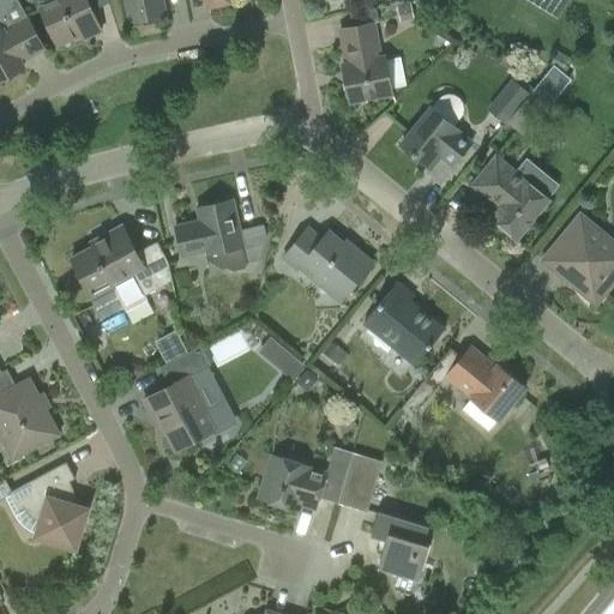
[(43,48),(28,18),(18,0),(0,0),(0,80),(24,68),(19,61),(43,48)]
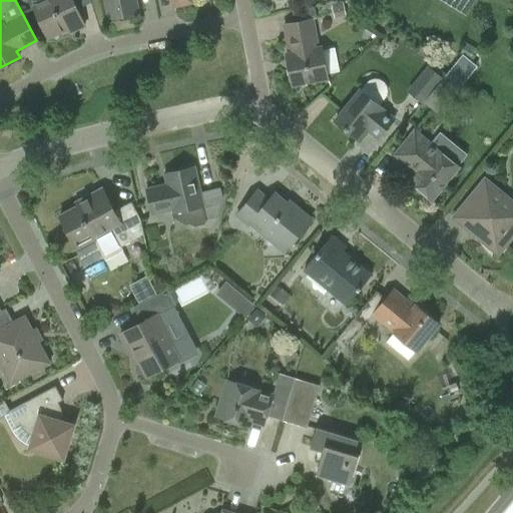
[(73,0),(28,0),(31,7),(34,7),(47,38),(68,29),(69,33),(85,26),(73,0)]
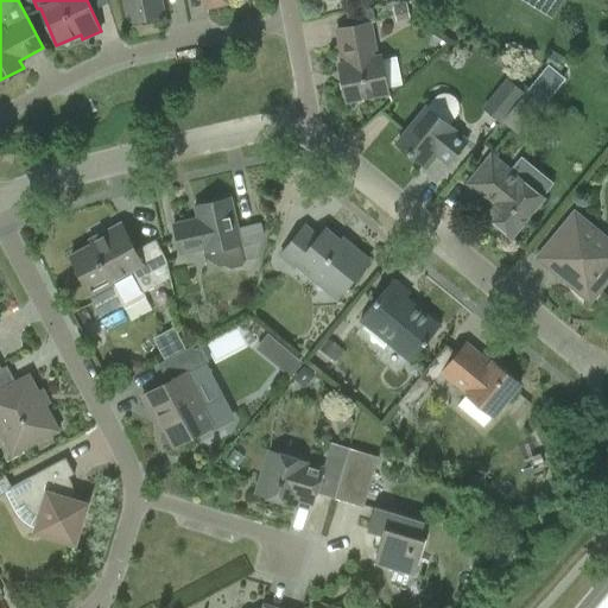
[(122,0),(127,23),(165,16),(162,0),(122,0)]
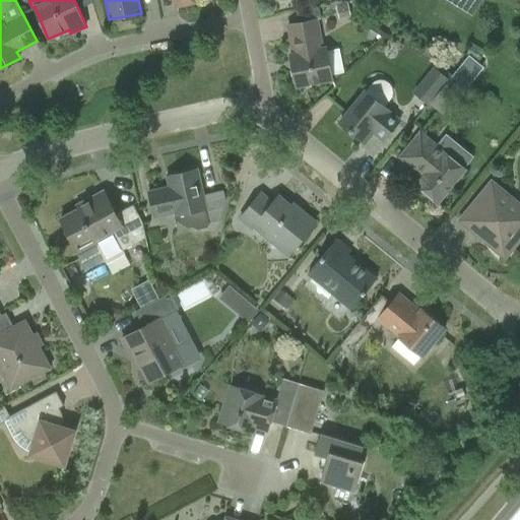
[(339,18),(349,16),(347,4),(336,6),(339,18)]
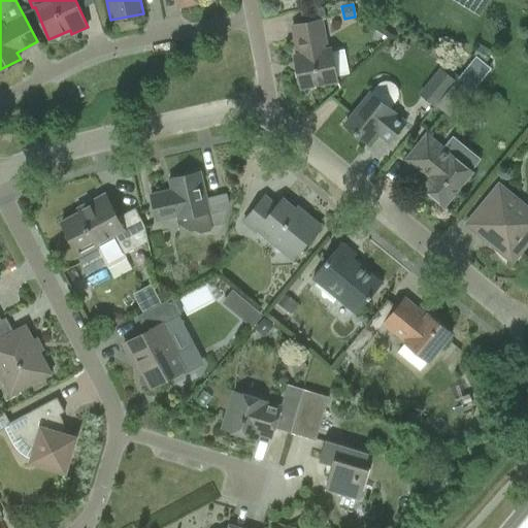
[(321,20),(293,26),(298,55),(294,56),(301,89),(337,81),(331,48),(327,50),(321,20)]
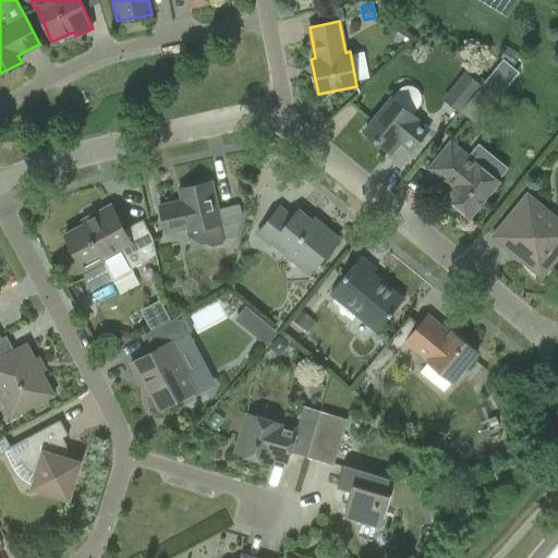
[(500,93),(501,91),(517,73),(504,62),(487,82),(486,83),(500,93)]
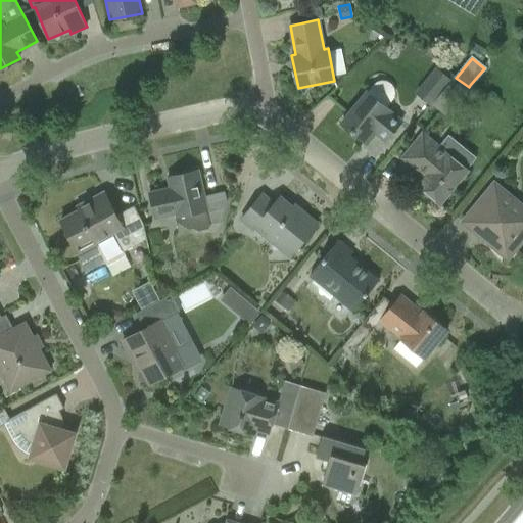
[(434,68),(416,93),(431,105),(449,81),(434,68)]
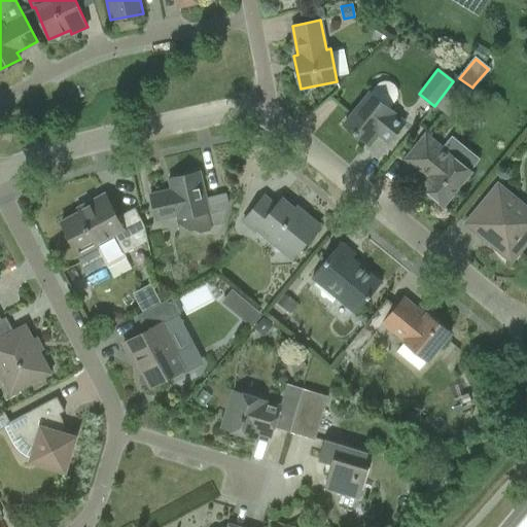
[(371,93),(352,115),(344,125),(365,142),(374,132),(388,143),(406,123),(395,114),(395,113),(371,93)]
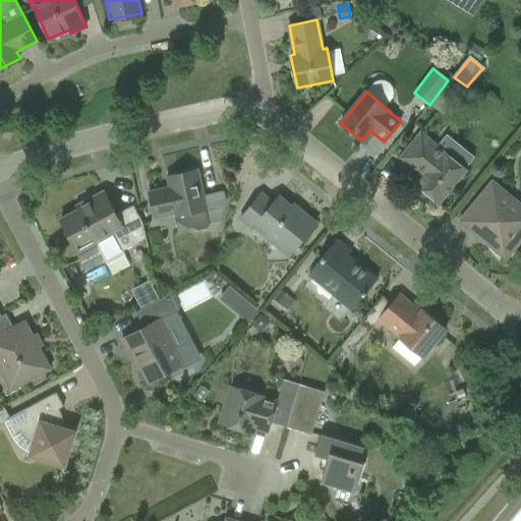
[(421,133),(402,157),(402,158),(425,177),(417,186),(439,204),(455,182),(459,186),(468,174),(464,171),(466,170),(445,153),(421,133)]
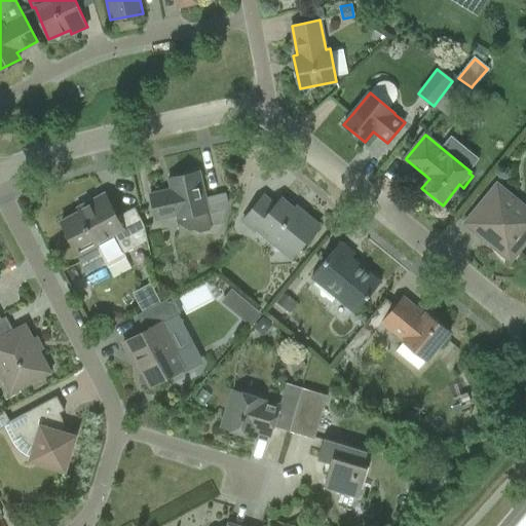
[(212,225),(223,222),(228,202),(226,193),(205,197),(200,172),(168,179),(171,189),(150,193),(156,221),(177,216),(177,219),(190,228),(193,227),(198,230),(208,228),(211,223),(212,225)]
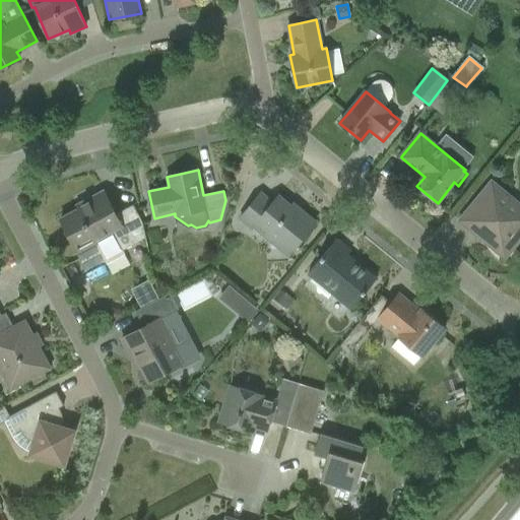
[(519,204),(492,182),(460,220),(459,220),(505,258),(519,240),(519,204)]
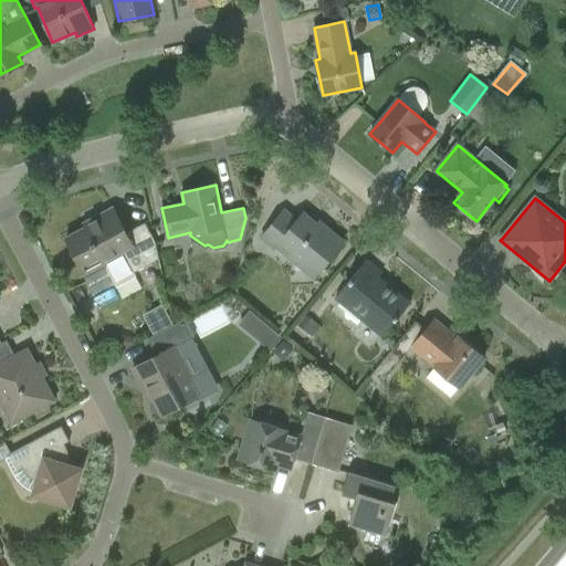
[(136,275),(134,272),(159,259),(155,241),(145,223),(126,233),(113,208),(83,223),(85,228),(65,238),(85,275),(83,276),(93,294),(113,283),(115,287),(136,275)]
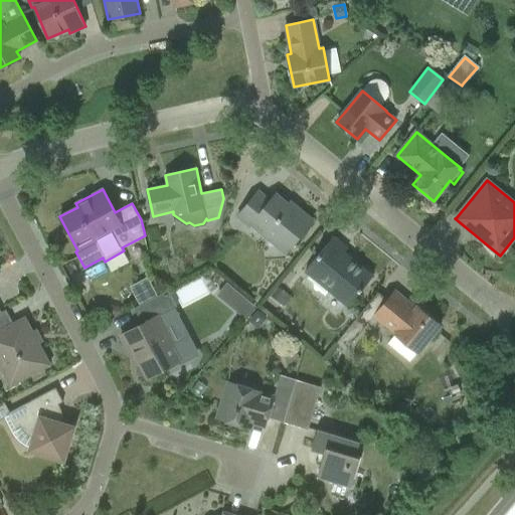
[(288,250),(313,220),(290,202),(288,204),(276,194),(270,200),(259,191),(237,216),(250,226),(251,224),(268,238),(270,235),(288,250)]
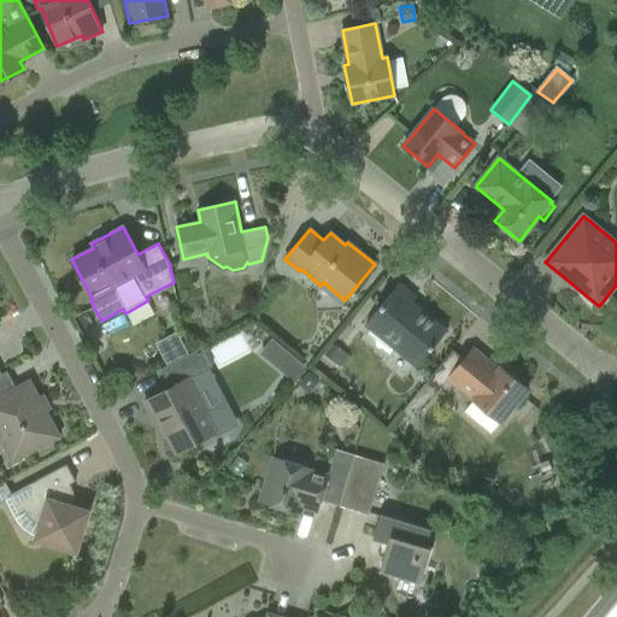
[(417,366),(446,331),(412,303),(416,298),(399,285),(366,324),(417,366)]
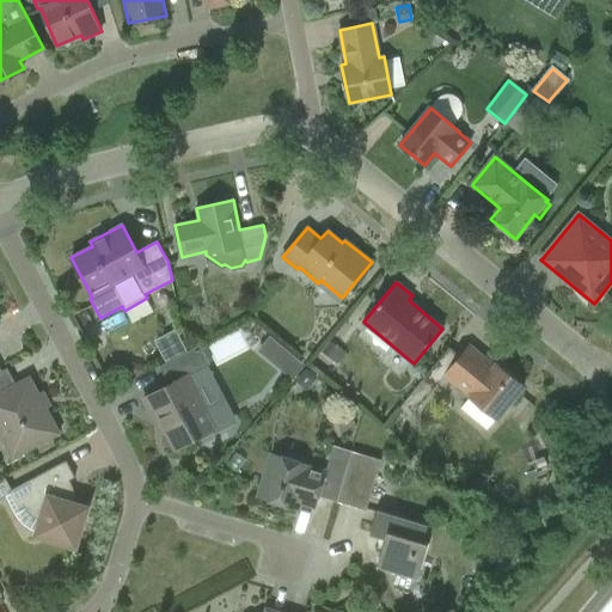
[(330,342),(322,352),(336,365),(344,354),(330,342)]
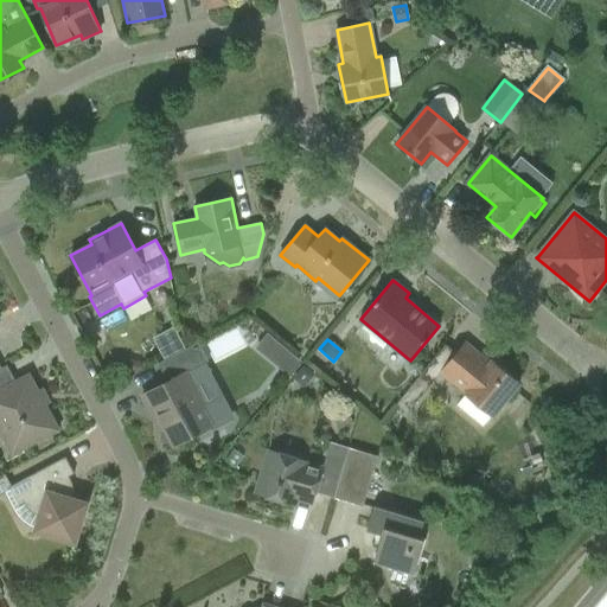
[(174,446),(211,426),(216,428),(225,422),(225,417),(217,401),(206,406),(189,372),(209,362),(198,343),(158,364),(167,382),(142,395),(153,415),(157,413),(174,446)]
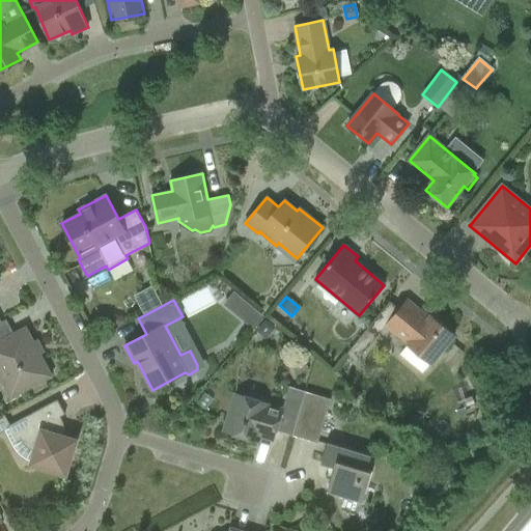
[(407,343),(429,362),(431,364),(454,336),(430,316),(428,317),(408,300),(399,309),(386,326),(407,343)]
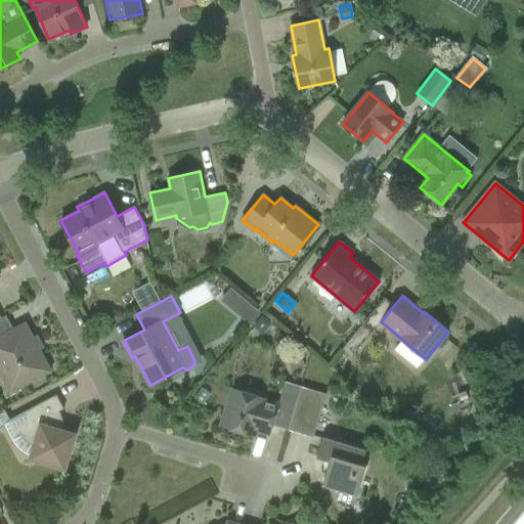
[(249,302),(238,315),(249,324),(260,311),(249,302)]
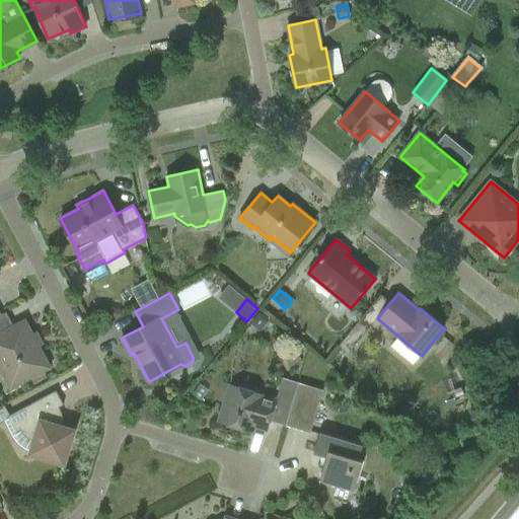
[(107,325),(124,316),(119,308),(114,307),(100,314),(107,325)]
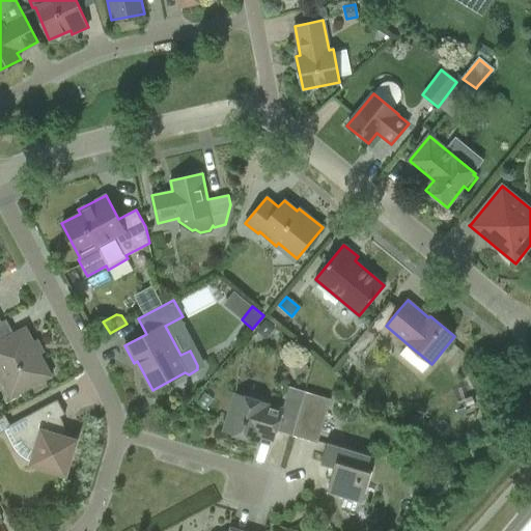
[(359,359),(386,326),(376,318),(350,351),(359,359)]
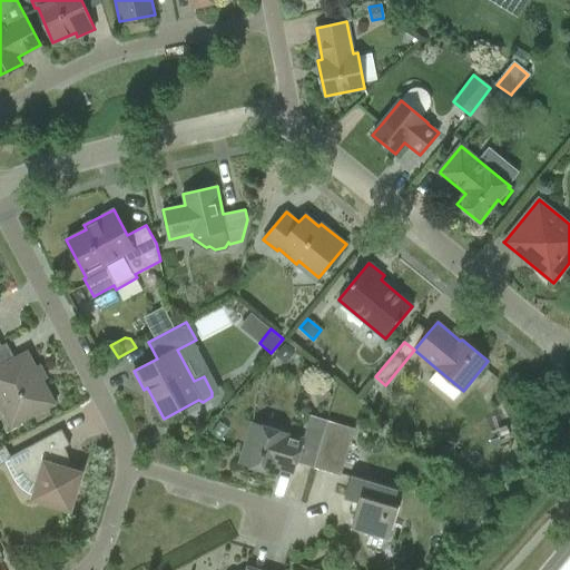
[(20,421),(53,403),(27,353),(16,360),(7,343),(0,346),(0,402),(3,410),(12,406),(20,421)]
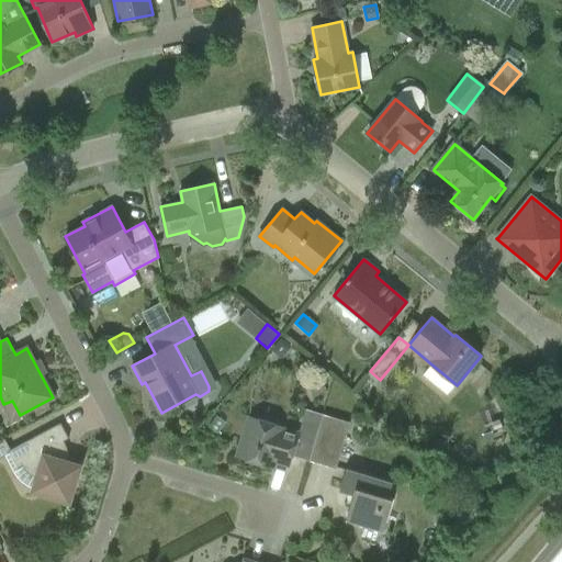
[(271,350),(281,359),(292,347),(282,338),(271,350)]
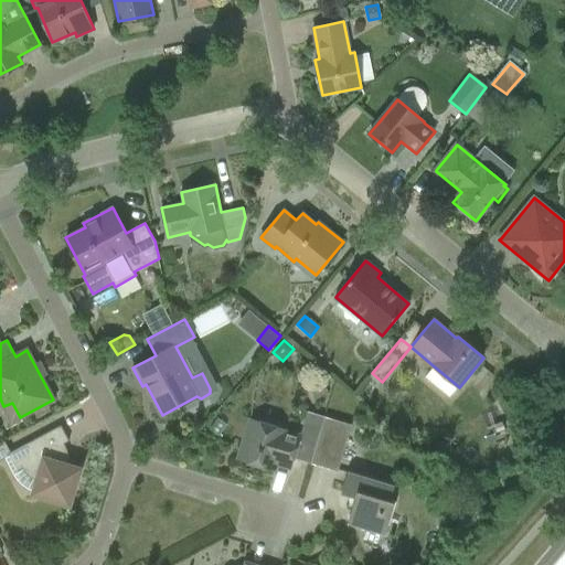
[(315,385),(318,400),(329,396),(326,382),(315,385)]
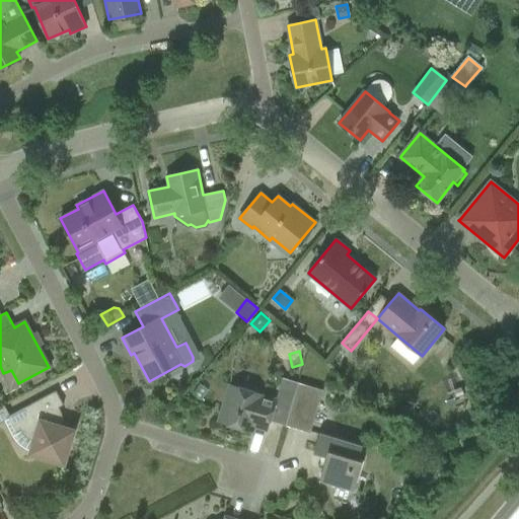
[(299,383),(293,399),(318,406),(323,390),(299,383)]
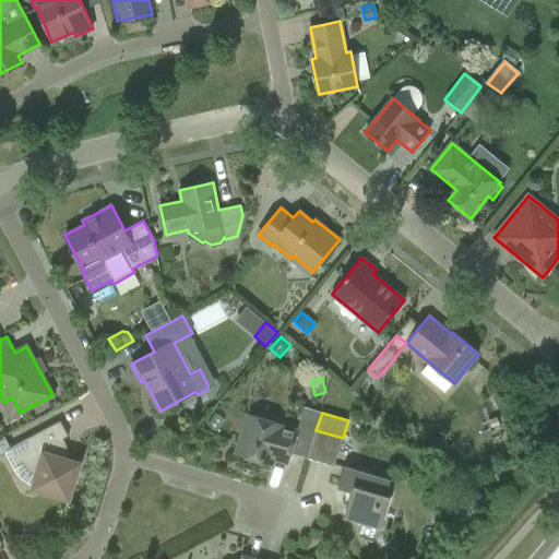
[(266,456),(287,463),(290,453),(308,459),(314,437),(297,431),(284,427),(284,426),(248,415),(236,454),(264,463),(266,456)]
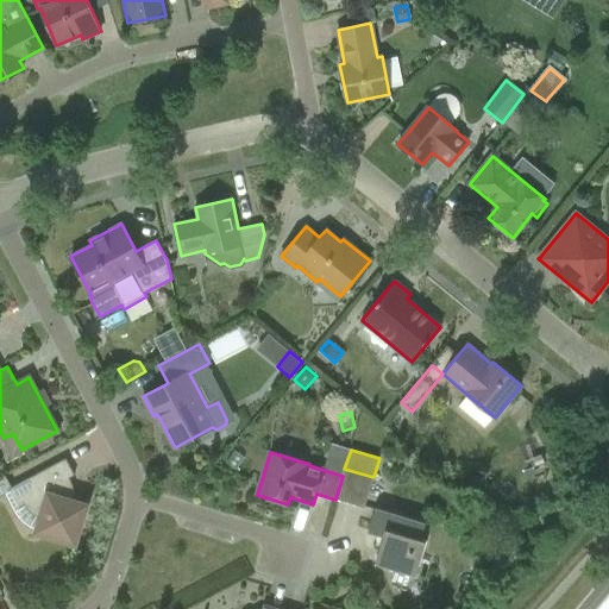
[(86,506),(71,501),(71,498),(71,495),(71,493),(71,490),(71,487),(70,484),(69,482),(68,479),(75,475),(66,458),(12,488),(10,489),(18,506),(25,502),(27,506),(30,509),(33,513),(37,515),(41,518),(37,532),(75,544),(86,506)]
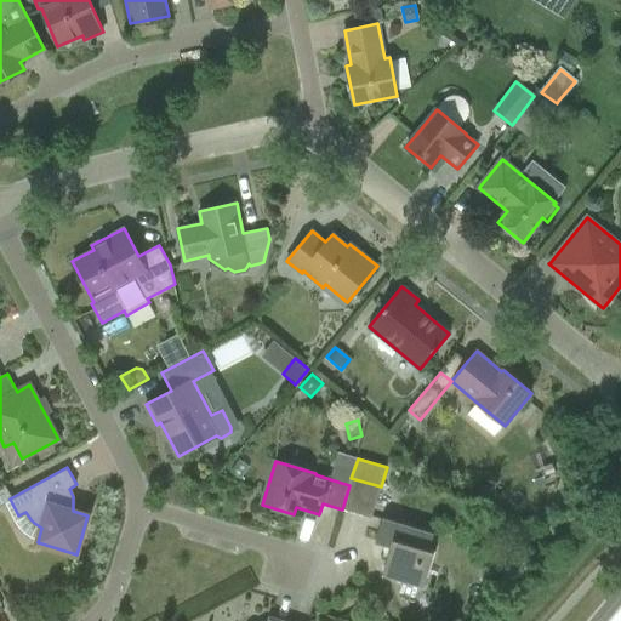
[(0,489),(0,503),(10,499),(12,497),(6,486),(0,489)]
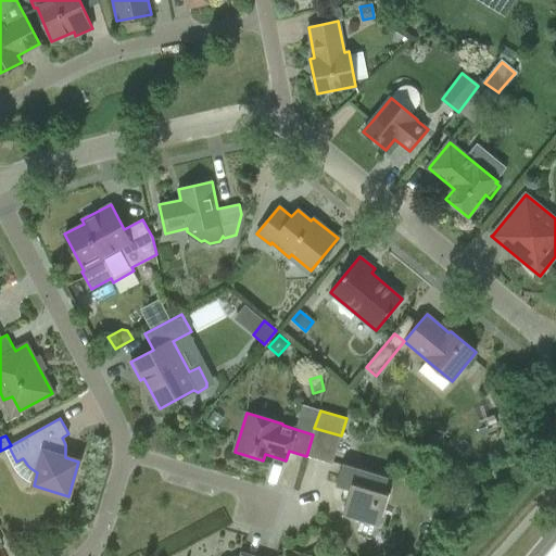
[(389,478),(342,464),(336,484),(350,489),(342,515),(379,526),(389,493),(384,492),(389,478)]
